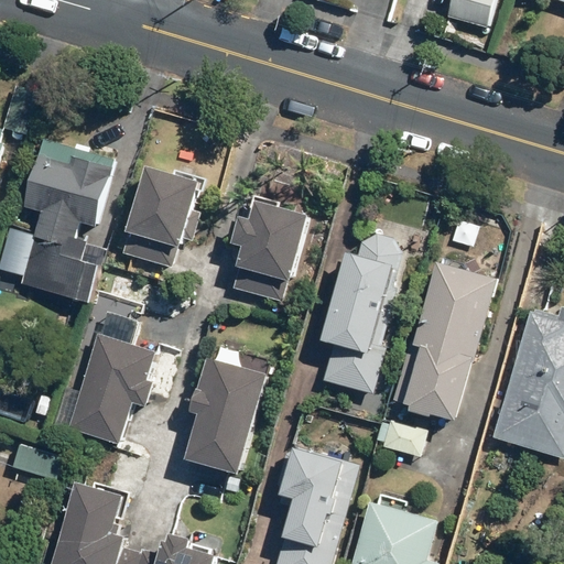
[(452,0),(448,17),(486,28),(494,0),(452,0)]
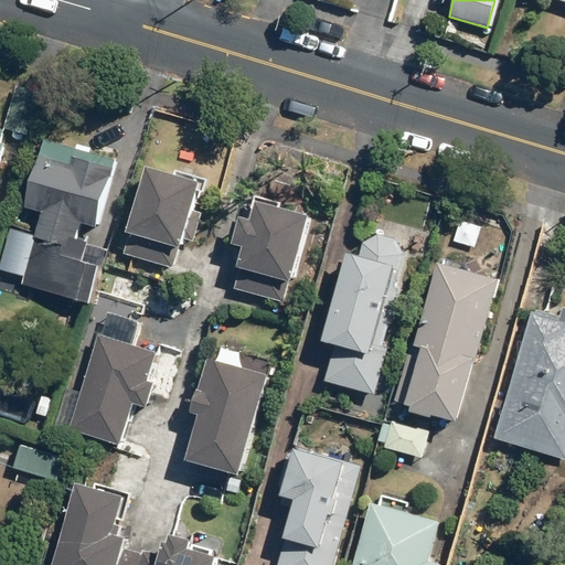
[(44,139),(23,208),(40,212),(33,234),(9,227),(0,256),(0,269),(24,277),(22,285),(89,304),(106,249),(86,244),(87,241),(76,237),(81,223),(96,227),(116,160),(89,152),(91,148),(76,144),(75,148),(44,139)]
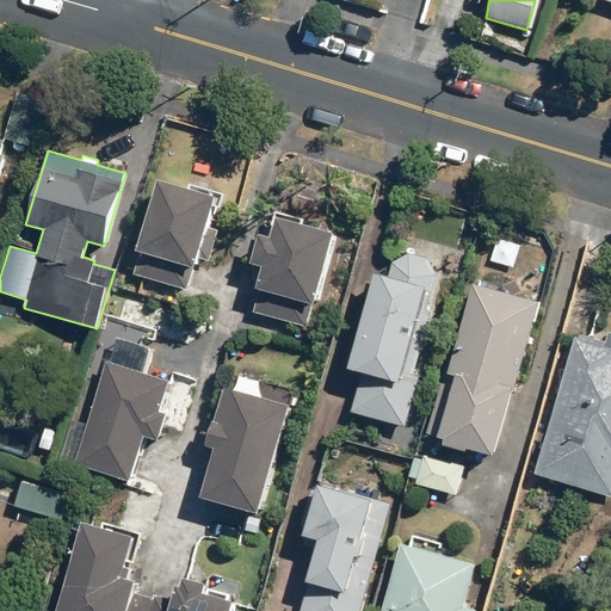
[(209,263),(218,230),(208,228),(217,197),(159,180),(137,251),(141,252),(134,275),(189,291),(198,259),(209,263)]
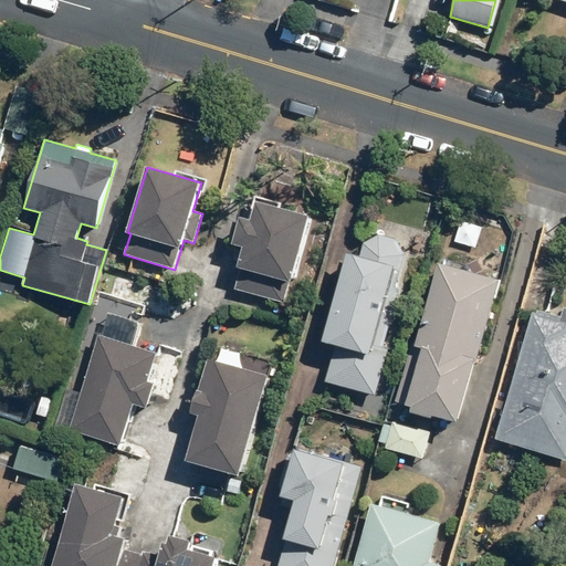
[(242,291),(289,305),(314,218),(285,209),(287,205),(263,197),(257,221),(248,218),(239,244),(250,248),(243,269),(249,271),(242,291)]
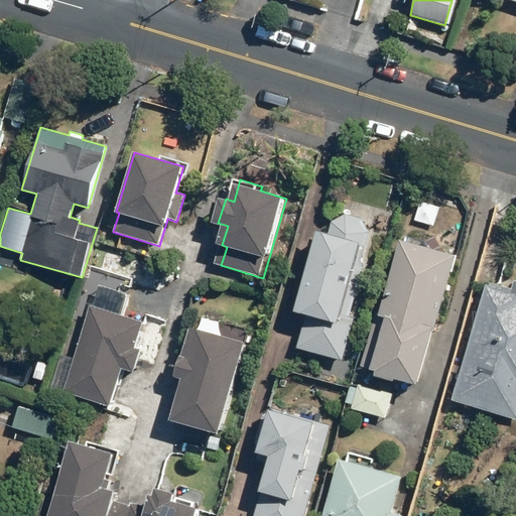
[(317,232),(294,312),(306,315),(296,348),(343,361),(355,318),(349,316),(369,243),(363,242),(366,231),(361,220),(346,216),(332,223),(328,235),(317,232)]
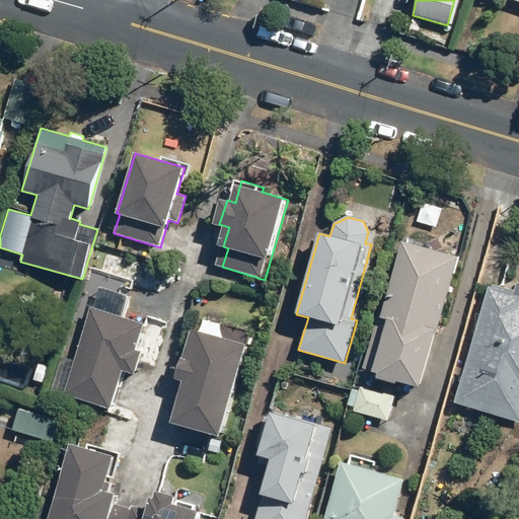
[(399,240),(364,368),(378,372),(376,378),(397,384),(397,381),(419,387),(434,332),(438,334),(459,256),(399,240)]
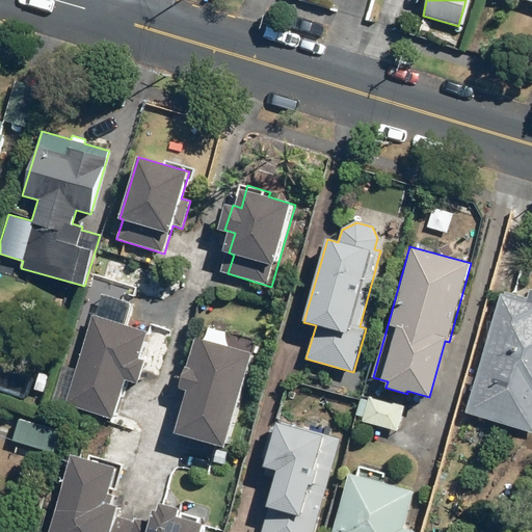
[(501,294),(466,414),(531,432),(531,288),(529,297),(506,291),(505,295),(501,294)]
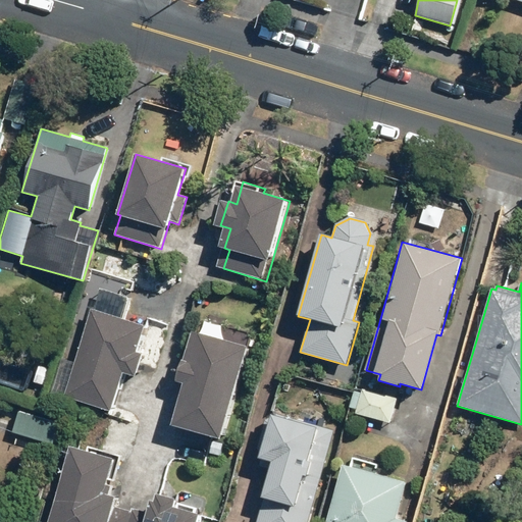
[(95,311),(120,318),(127,297),(102,289),(95,311)]
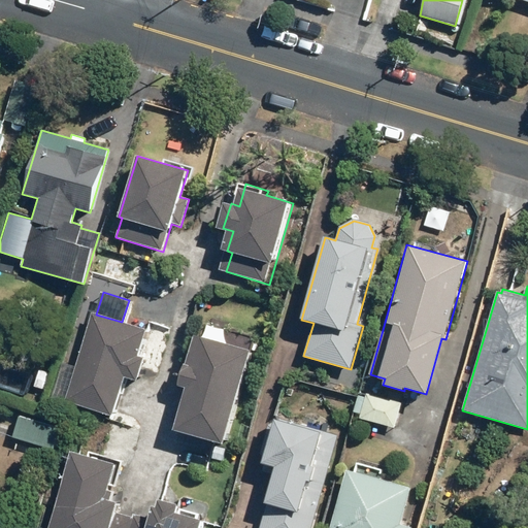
[(75,365),(64,401),(112,416),(125,375),(138,380),(144,358),(138,356),(146,329),(122,322),(96,315),(92,312),(75,365)]
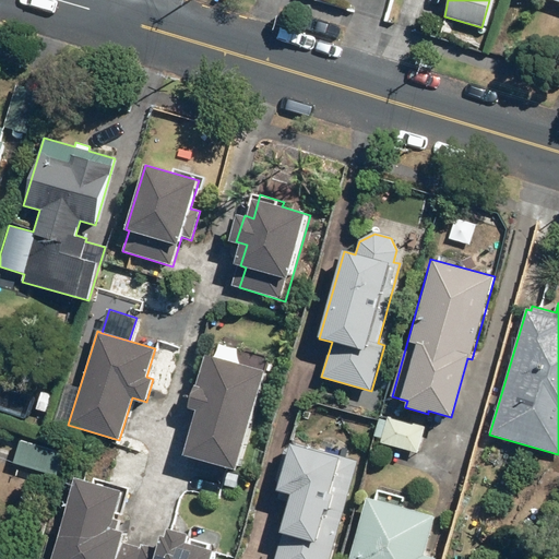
[(189,455),(240,470),(269,371),(210,355),(194,409),(202,411),(189,455)]
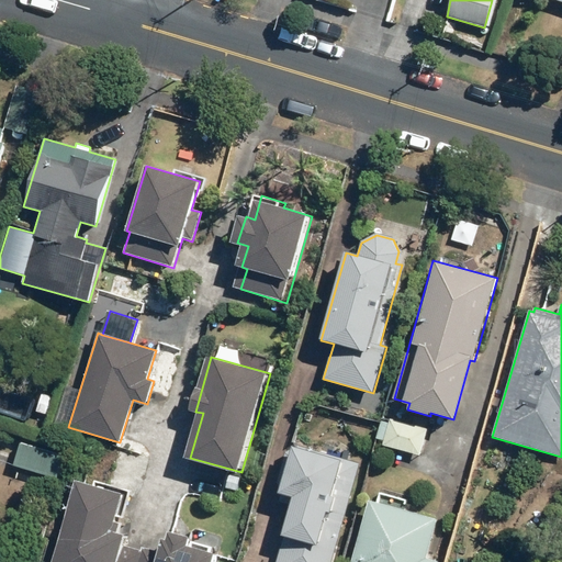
[(55,428),(67,431),(68,427),(80,389),(68,385),(55,428)]
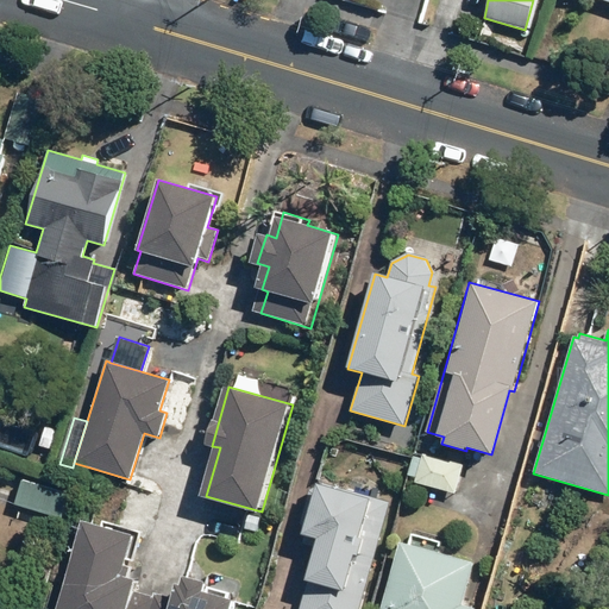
[(420,478),(419,483),(459,495),(468,465),(428,456),(427,460),(416,458),(410,477),(420,478)]
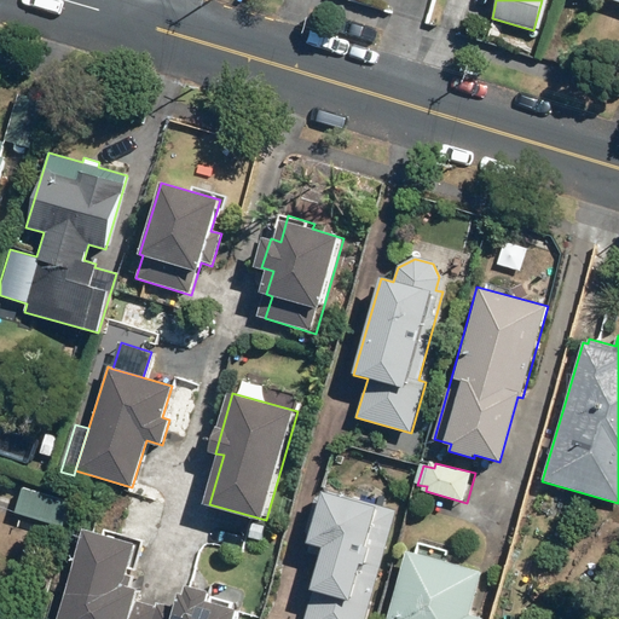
[(302,618),(365,618),(395,510),(322,490),(307,542),(311,543),(307,553),(320,555),(302,618)]
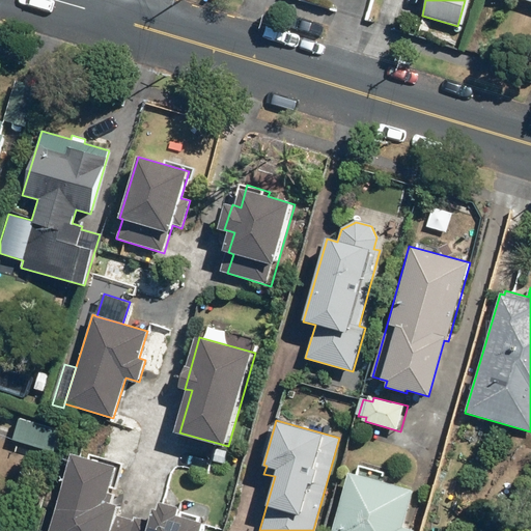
[(54,452),(61,432),(24,421),(18,442),(54,452)]
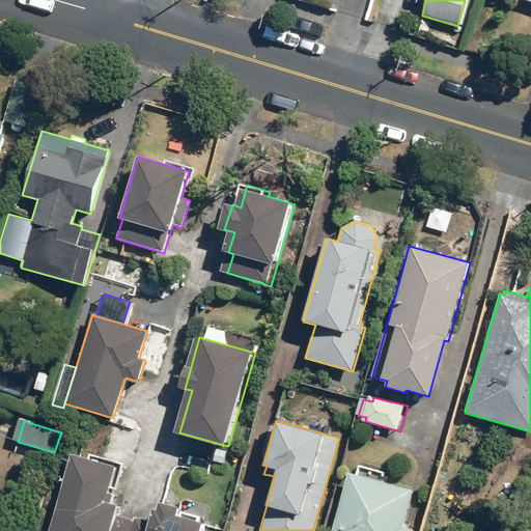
[(136,530),(138,524),(118,518),(121,506),(114,505),(117,495),(110,494),(117,468),(74,455),(52,530),(136,530)]
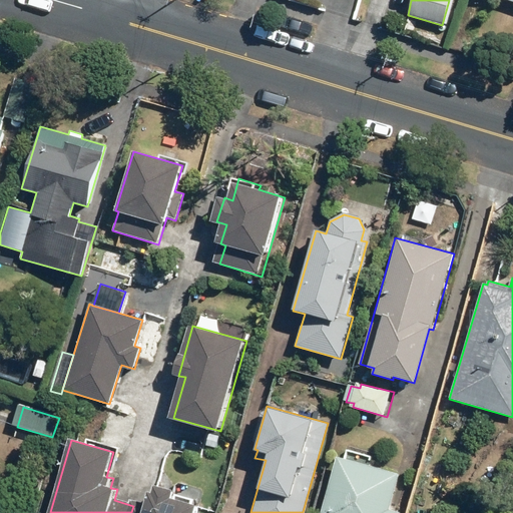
[(338,456),(321,512),(401,512),(390,508),(400,474),(338,456)]
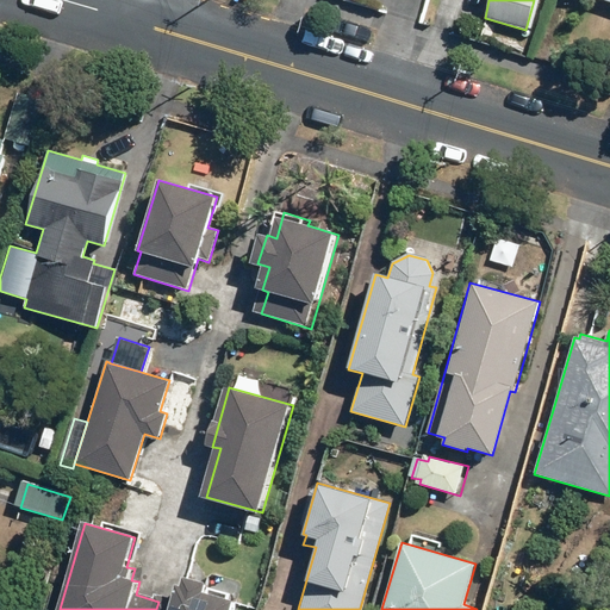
[(156,609),(232,609),(236,601),(209,593),(211,585),(188,578),(186,589),(181,586),(176,602),(160,597),(159,602),(156,609)]
